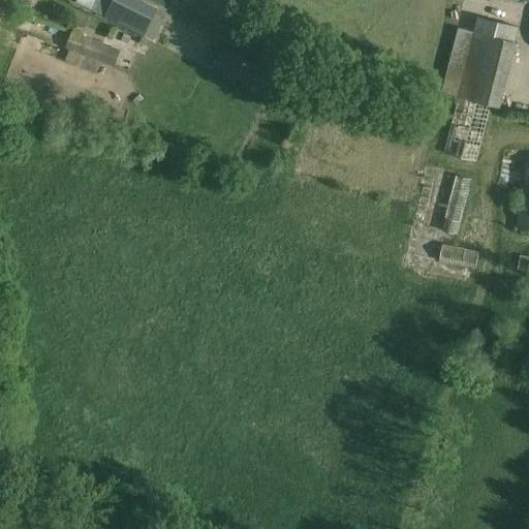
[(144,37),(157,12),(130,0),(114,0),(104,19),(144,37)]
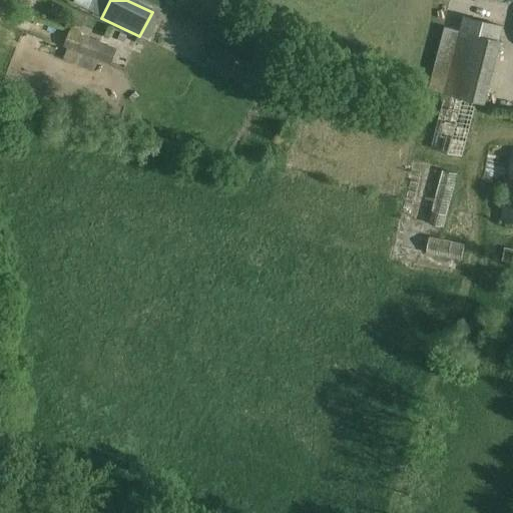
[(485,104),(501,42),(499,42),(503,26),(464,16),(460,31),(444,27),(428,88),(444,93),(477,102),(485,104)]
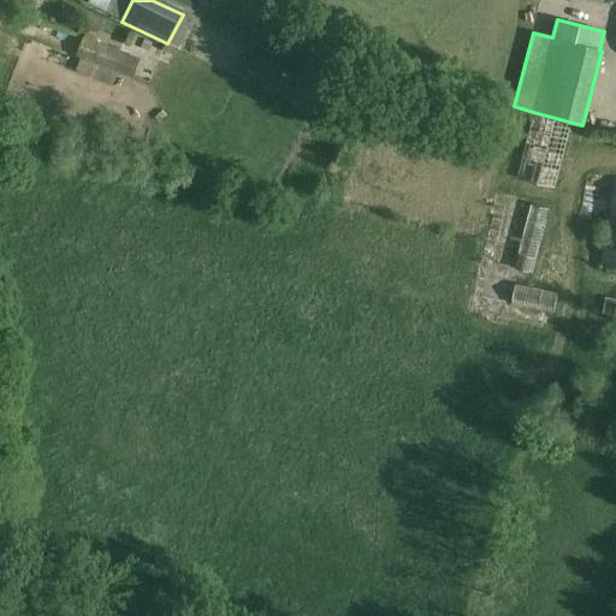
[(77,71),(112,86),(118,71),(114,69),(116,66),(124,69),(130,54),(120,51),(122,51),(96,40),(98,36),(87,31),(84,36),(76,55),(82,58),(77,71)]
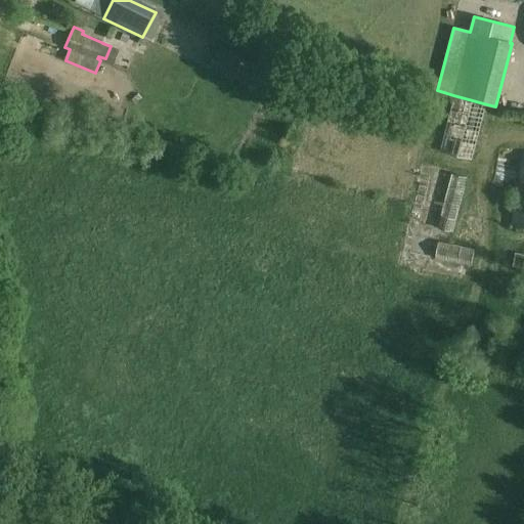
[(486,108),(487,104),(453,95),(439,151),(473,162),(486,108)]
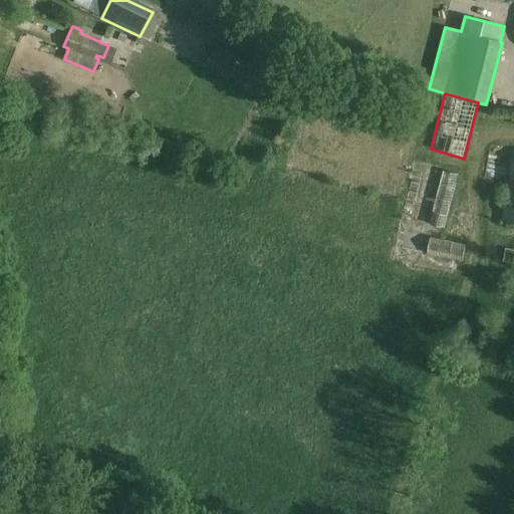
[(513,160),(503,222),(513,223),(513,160)]
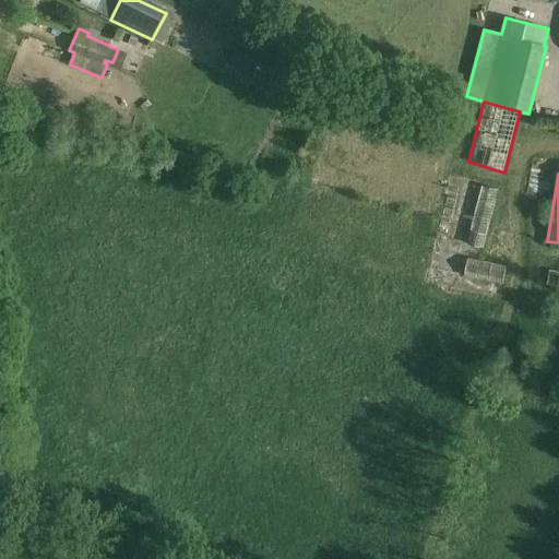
[(484,248),(499,189),(482,185),(466,244),(484,248)]
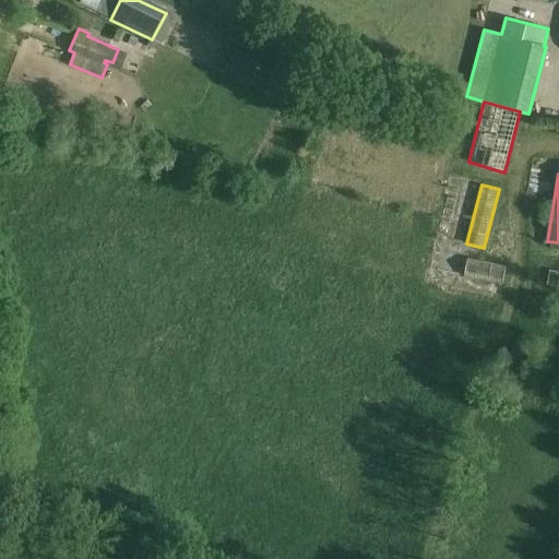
[(506,265),(468,258),(464,275),(502,283),(506,265)]
